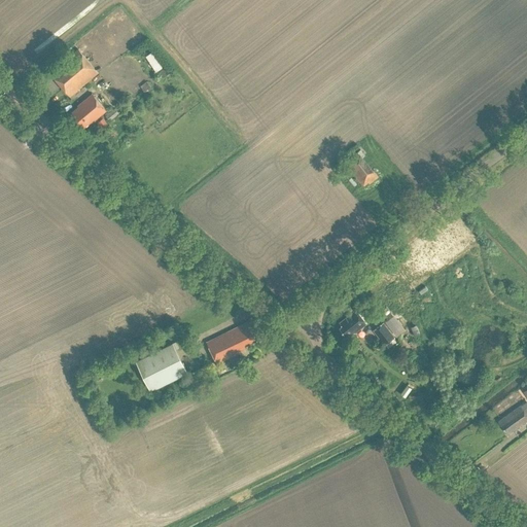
[(79,47),(50,71),(70,96),(99,71),(79,47)]
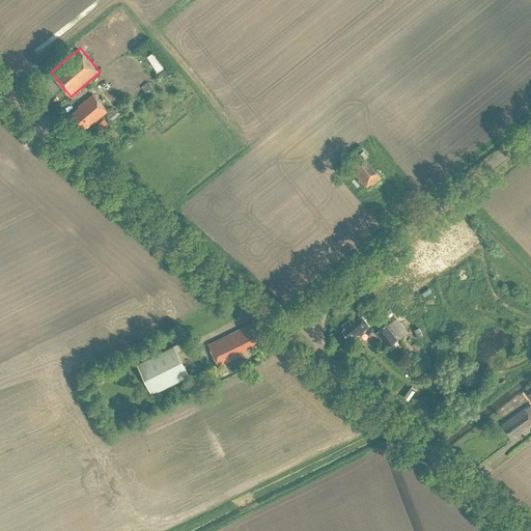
[(154,52),(146,56),(157,73),(164,68),(154,52)]
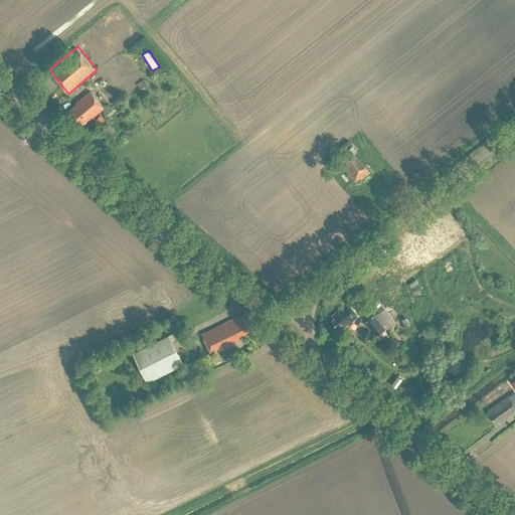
[(144,79),(137,83),(142,91),(148,86),(144,79)]
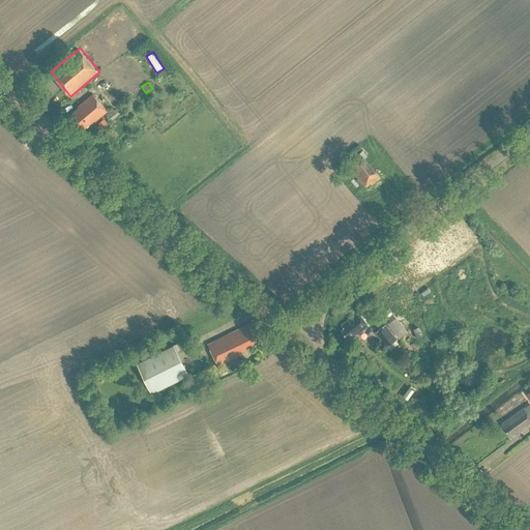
[(96,119),(108,110),(93,92),(79,105),(80,106),(72,111),(86,126),(96,117),(96,119)]
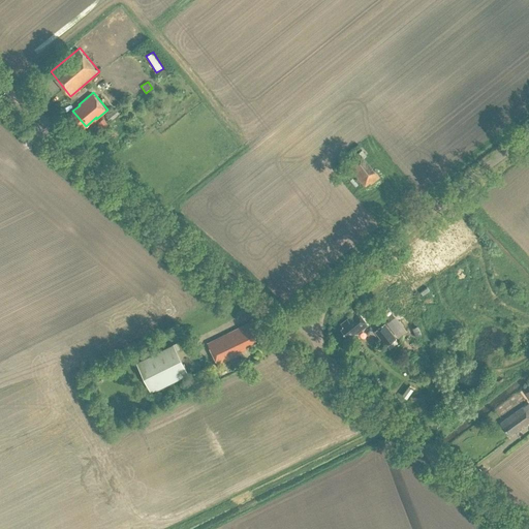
[(110,123),(103,117),(99,121),(104,127),(110,123)]
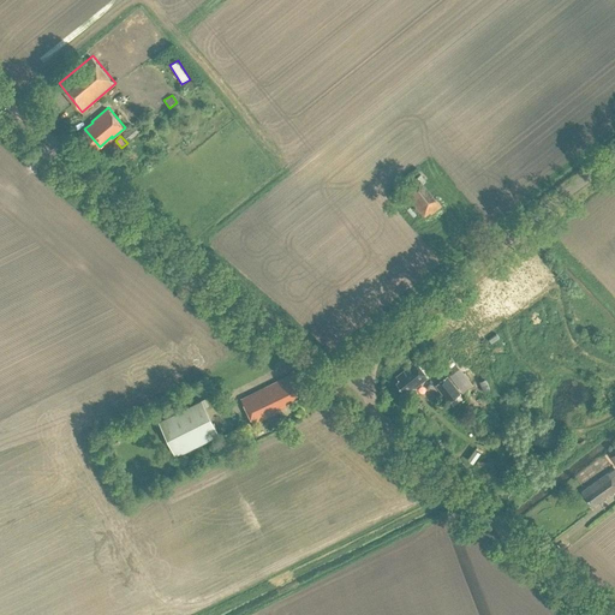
[(433,215),(442,208),(418,178),(404,191),(424,218),(430,213),(433,215)]
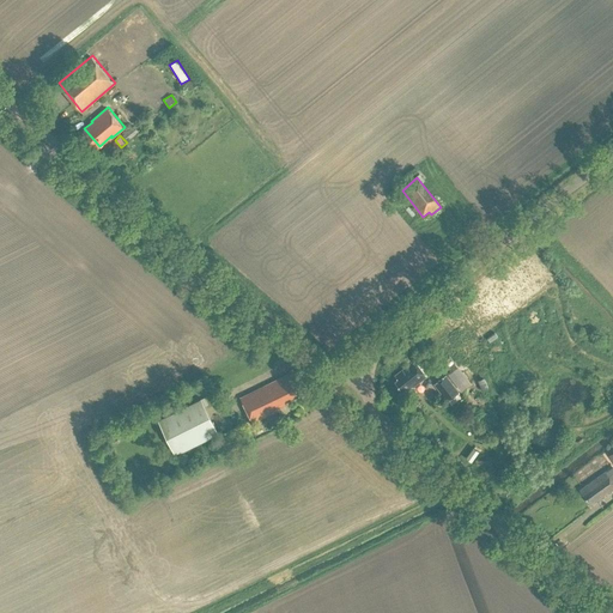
[(459,323),(445,333),(450,340),(463,331),(459,323)]
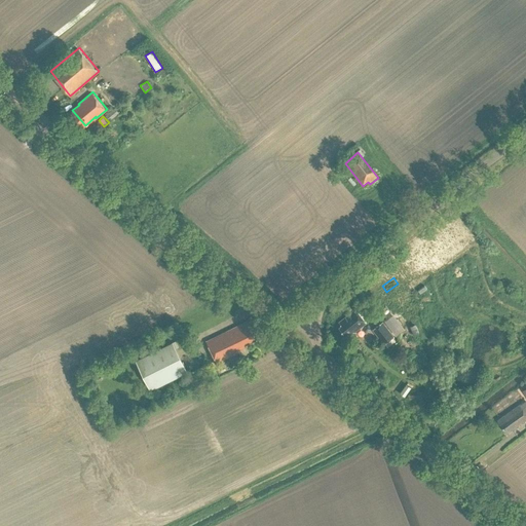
[(341,325),(338,327),(343,334),(347,332),(349,334),(353,331),(354,332),(366,323),(355,308),(339,322),(341,325)]
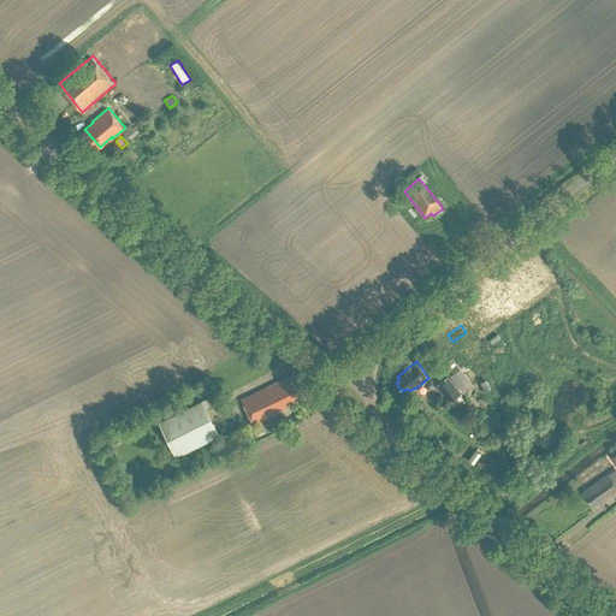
[(288,403),(300,396),(289,375),(242,398),(254,424),(280,412),(279,410),(289,406),(288,403)]
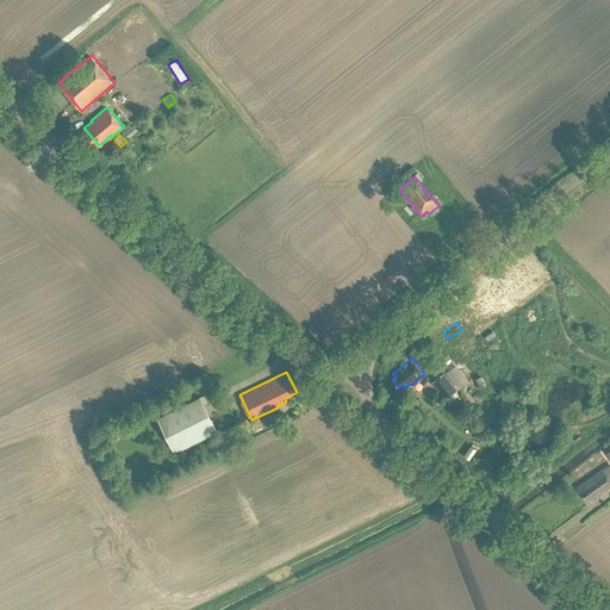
[(443,373),(431,383),(444,399),(456,390),(443,373)]
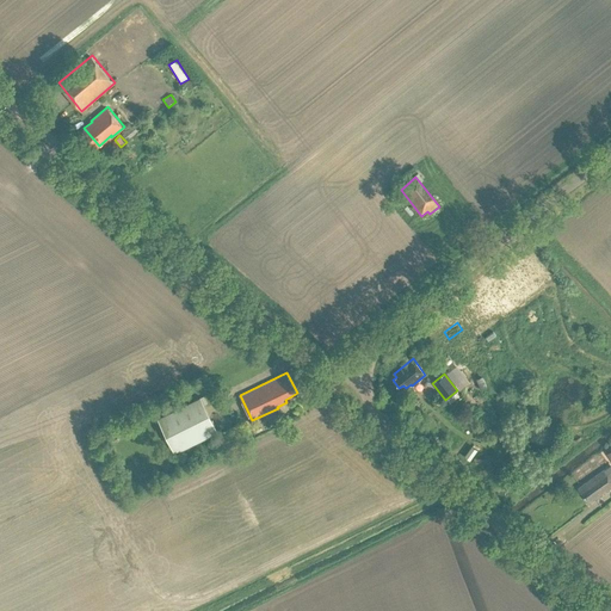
[(202,396),(158,418),(176,452),(218,432),(202,396)]
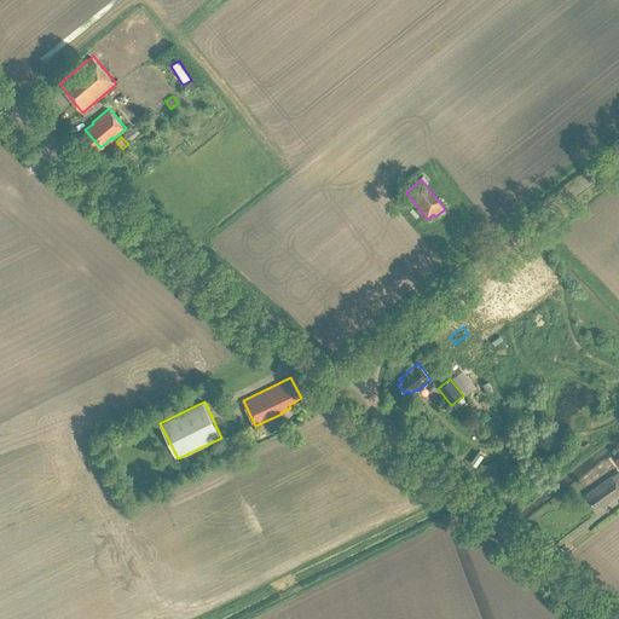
[(478,466),(484,455),(478,451),(470,462),(478,466)]
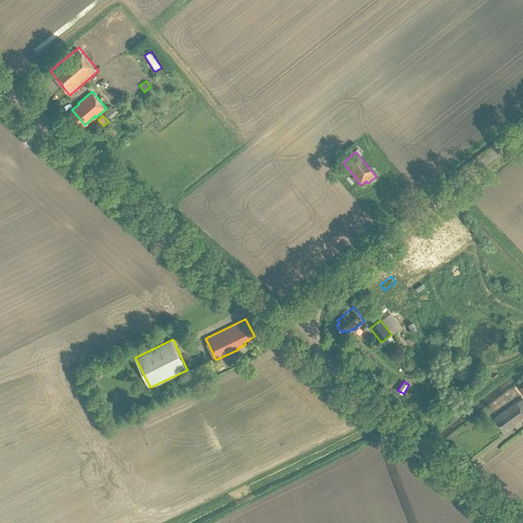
[(522,417),(522,403),(520,406),(517,401),(494,418),(503,428),(508,425),(510,427),(522,417)]
